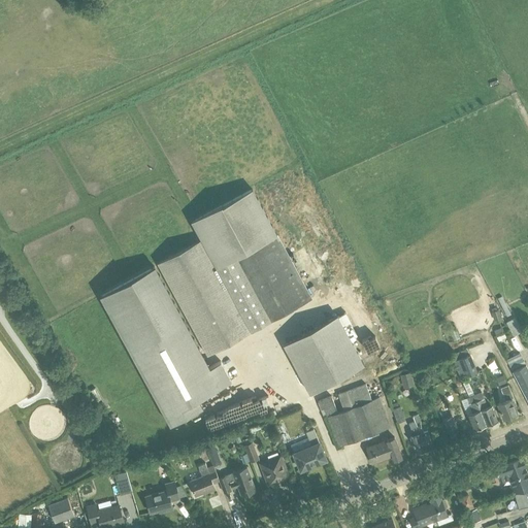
[(160,263),(208,353),(311,297),(253,189),(192,222),(202,240),(160,263)]
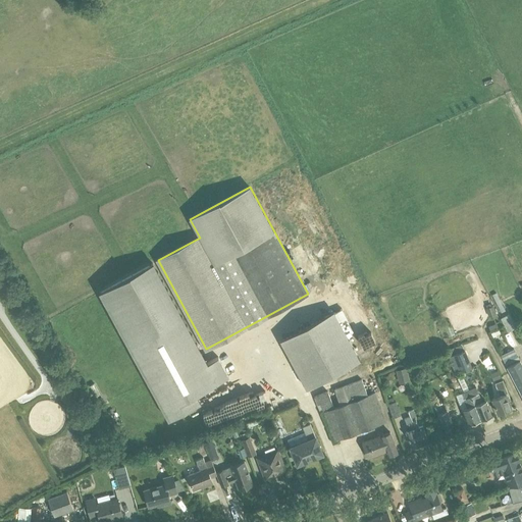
[(153,264),(152,264),(124,279),(103,292),(101,292),(101,293),(133,351),(169,418),(200,402),(198,397),(196,394),(196,393),(228,376),(223,367),(218,357),(208,362),(206,363),(192,336),(174,305),(157,272),(156,270),(153,264)]
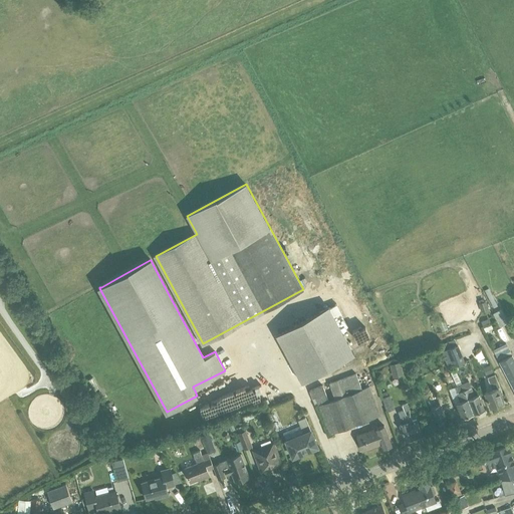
[(494,307),(500,303),(490,286),(484,289),(494,307)]
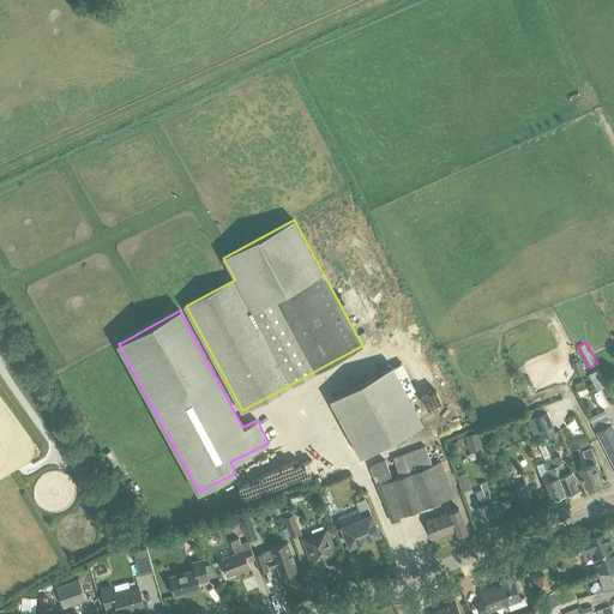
[(573,363),(576,373),(584,369),(581,361),(573,363)]
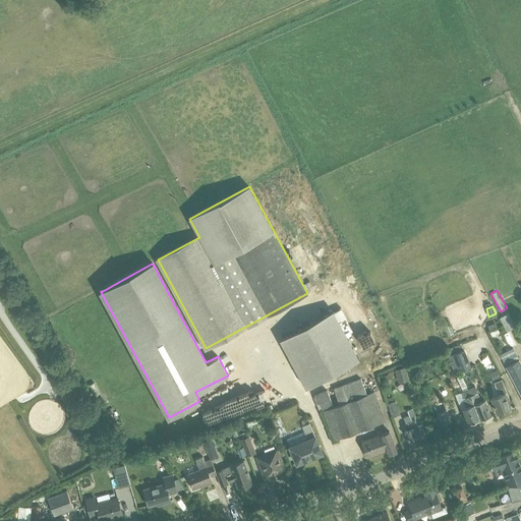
[(344,307),(338,309),(342,317),(347,315),(344,307)]
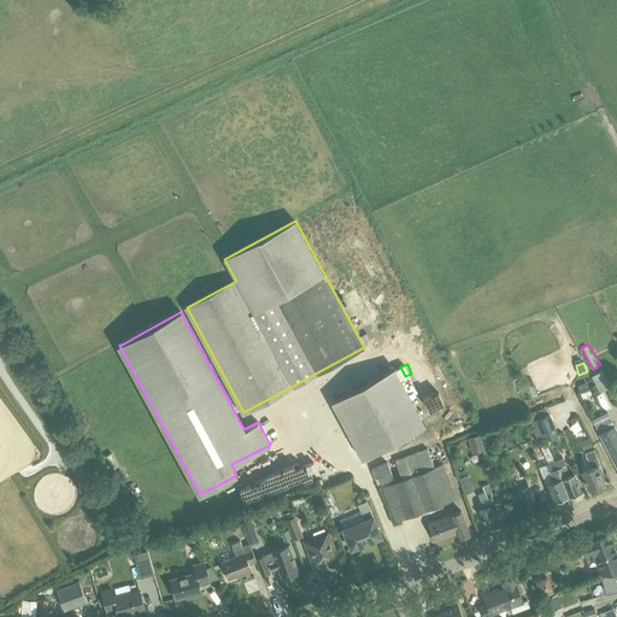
[(425,424),(397,368),(333,401),(363,458),(425,424)]
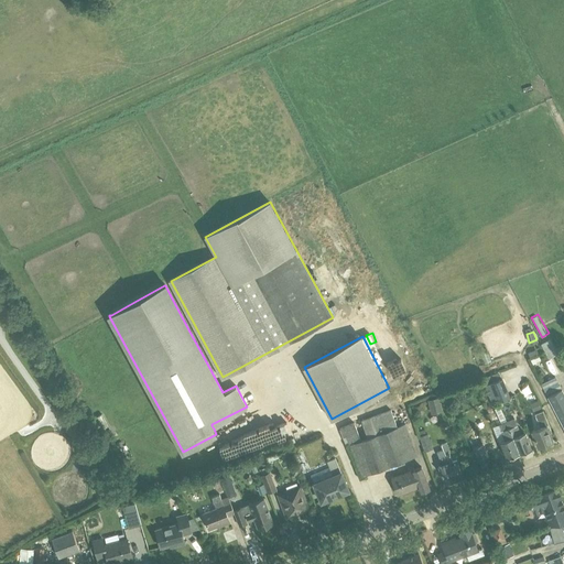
[(543,342),(550,358),(561,353),(554,337),(543,342)]
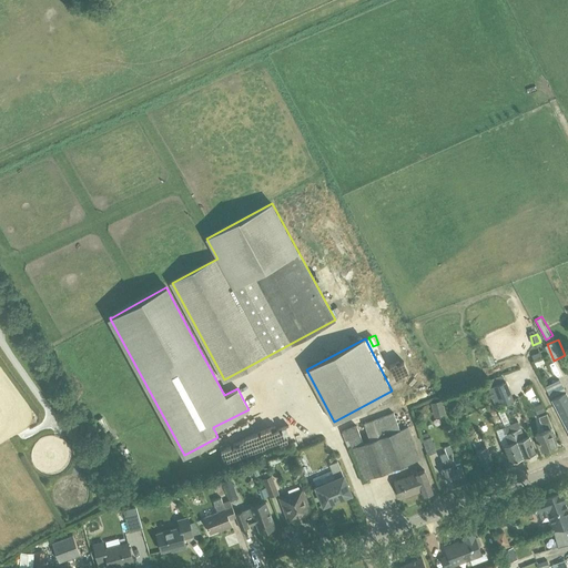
[(539,369),(548,365),(544,356),(536,361),(539,369)]
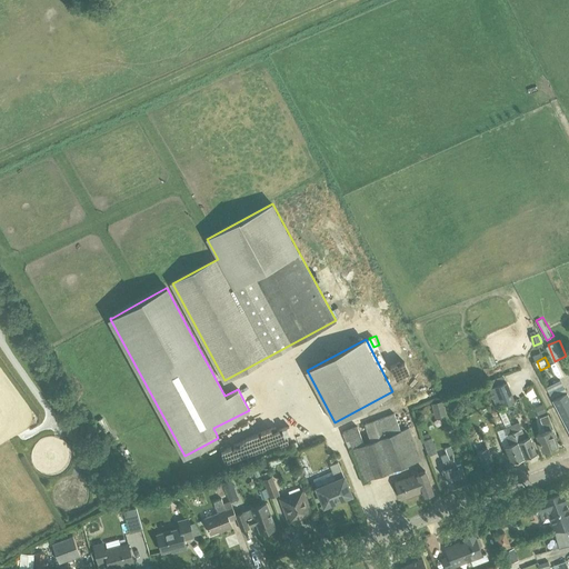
[(505,375),(487,381),(497,408),(515,400),(505,375)]
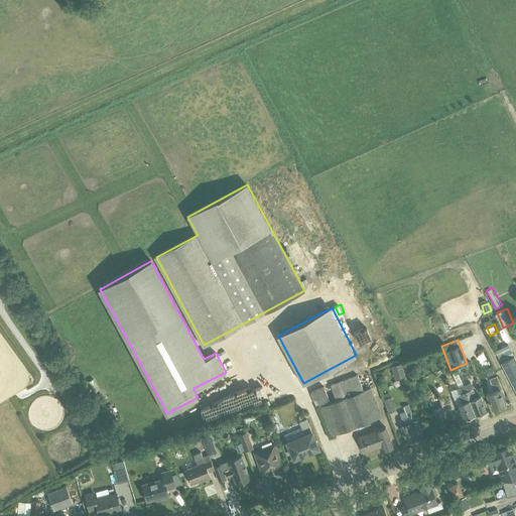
[(515,361),(513,356),(508,345),(495,352),(515,390),(515,361)]
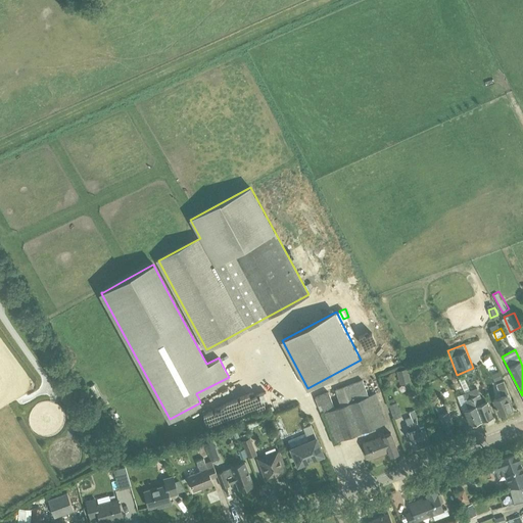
[(411,380),(408,368),(397,370),(400,382),(411,380)]
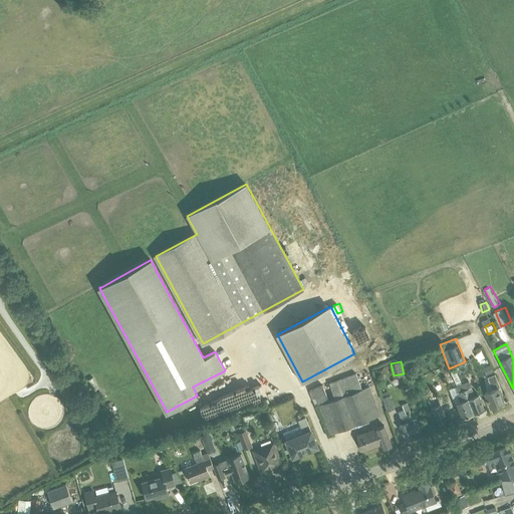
[(484,365),(487,373),(492,371),(489,363),(484,365)]
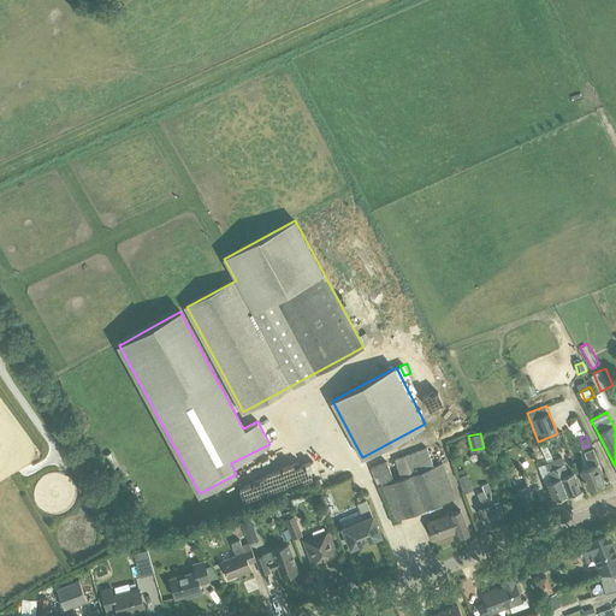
[(545,443),(540,445),(549,463),(554,461),(545,443)]
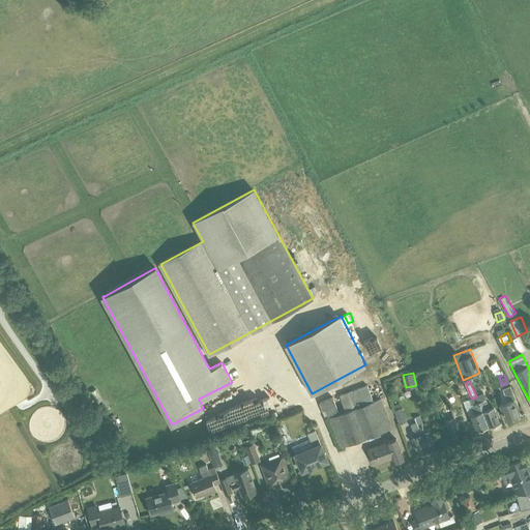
[(345,412),(340,414),(333,399),(320,404),(325,419),(328,418),(340,448),(391,428),(381,399),(374,401),(367,385),(340,395),(345,412)]
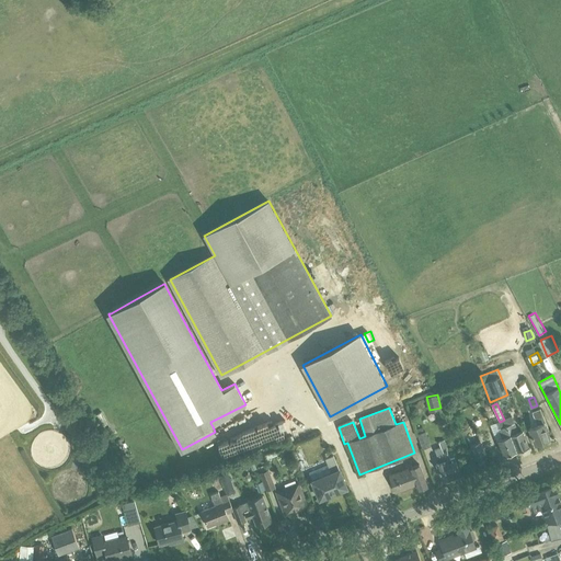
[(535,444),(549,438),(546,431),(548,430),(540,409),(531,412),(537,425),(528,428),(535,444)]
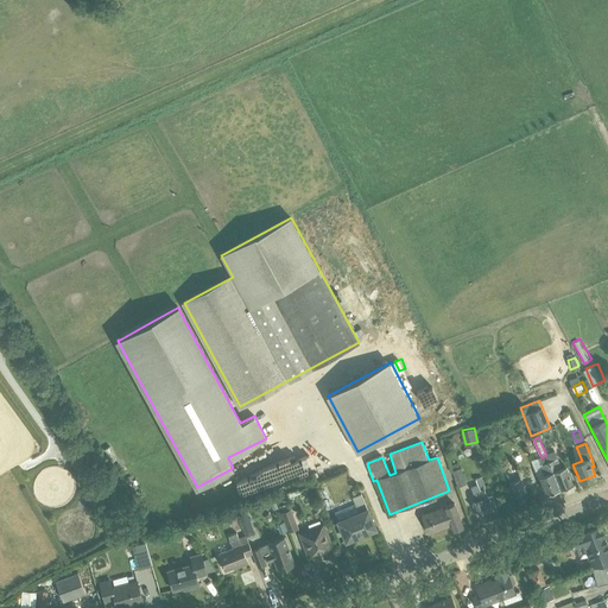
[(111,447),(105,450),(111,462),(116,458),(111,447)]
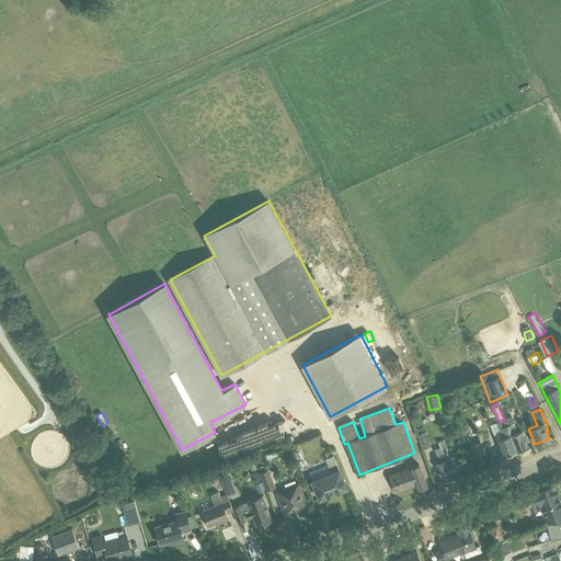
[(504,420),(516,451),(529,446),(523,431),(518,432),(512,416),(504,420)]
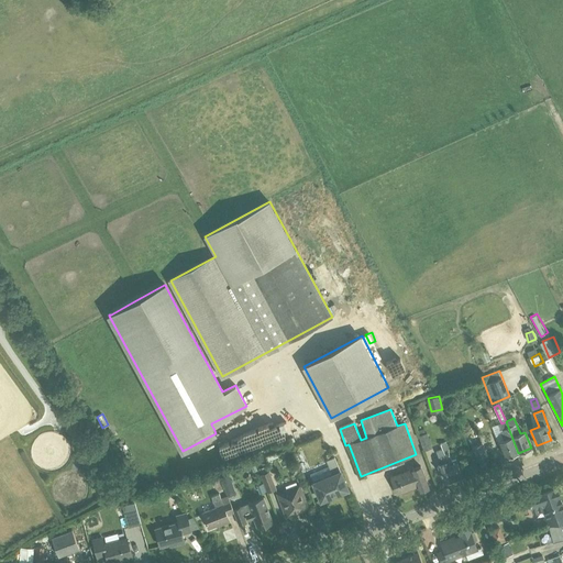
[(518,453),(506,421),(501,423),(493,427),(498,442),(499,442),(498,443),(500,449),(501,449),(506,457),(518,453)]
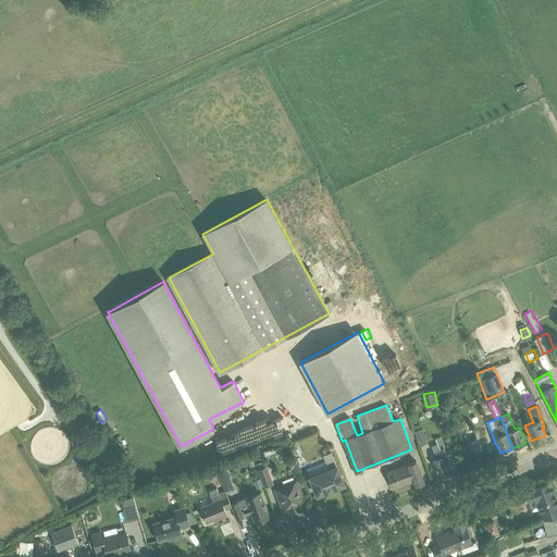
[(107,420),(101,423),(106,432),(111,429),(107,420)]
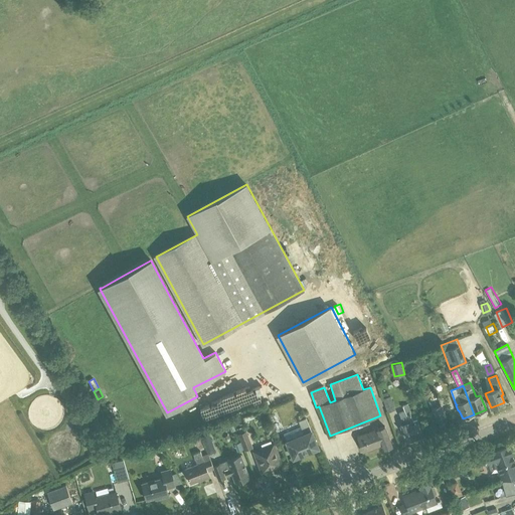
[(383,398),(388,411),(394,409),(389,396),(383,398)]
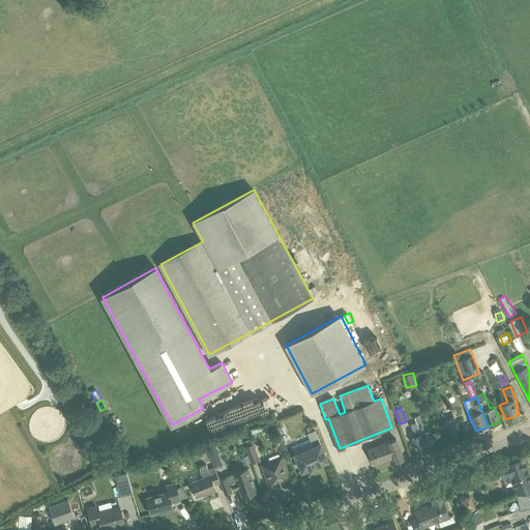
[(429,432),(425,434),(422,427),(423,427),(419,416),(414,418),(416,423),(411,425),(413,432),(414,431),(416,437),(412,439),(418,453),(427,450),(425,446),(434,443),(429,432)]
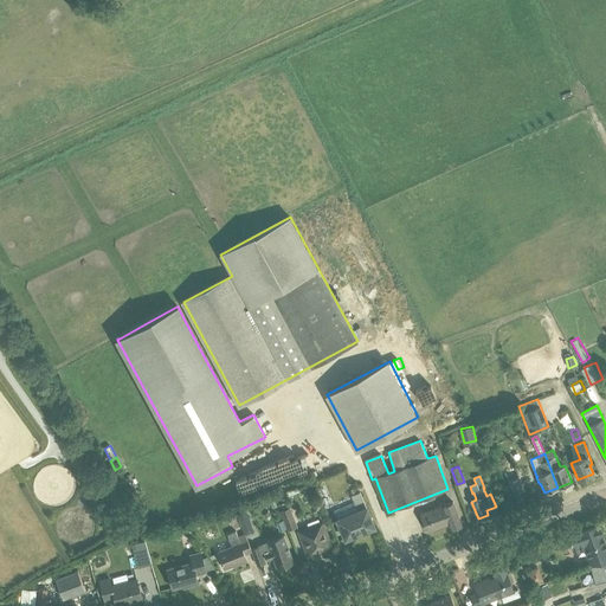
[(515,495),(526,490),(519,477),(508,482),(515,495)]
